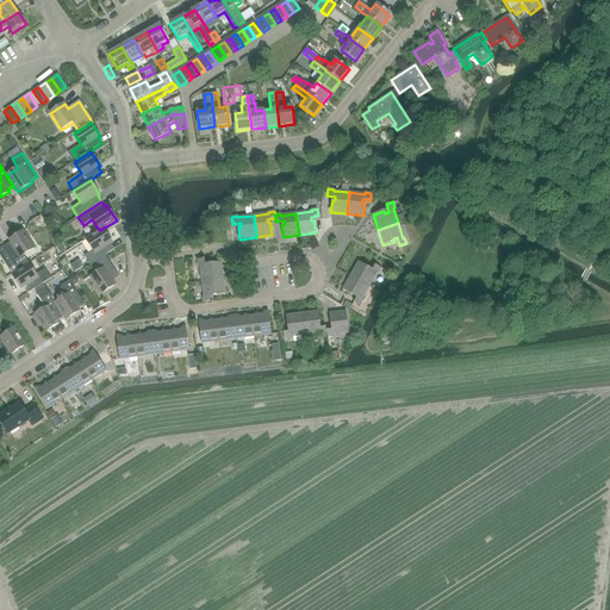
[(112,243),(103,229),(99,230),(86,240),(93,250),(85,256),(91,266),(95,262),(105,256),(114,250),(110,244),(112,243)]
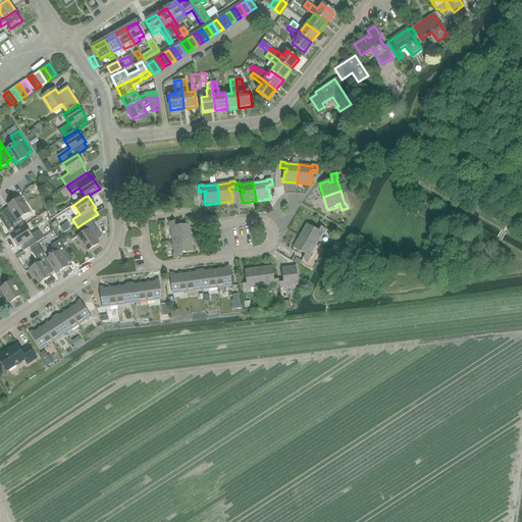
[(16,230),(25,225),(20,218),(30,212),(19,198),(8,205),(9,207),(4,211),(16,230)]
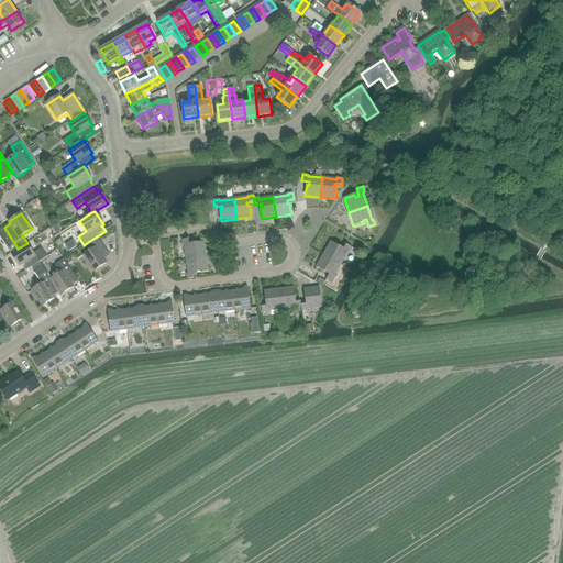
[(65,223),(68,231),(76,228),(73,221),(65,223)]
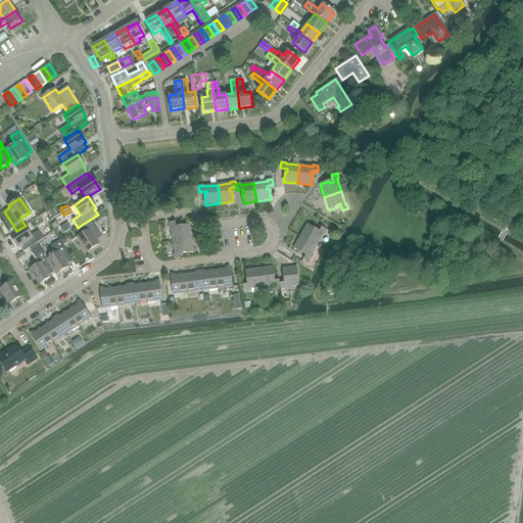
[(102,237),(90,220),(82,225),(87,232),(78,238),(87,252),(99,244),(97,241),(102,237)]
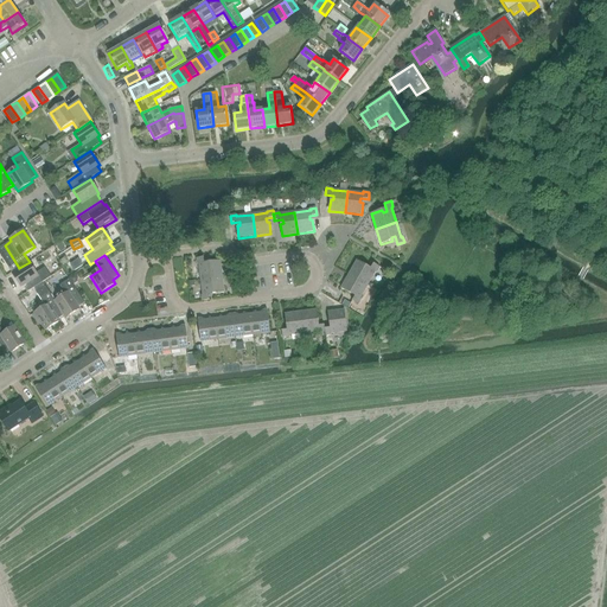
[(204,257),(197,259),(197,264),(199,264),(200,280),(222,276),(221,261),(208,262),(209,266),(205,266),(204,257)]
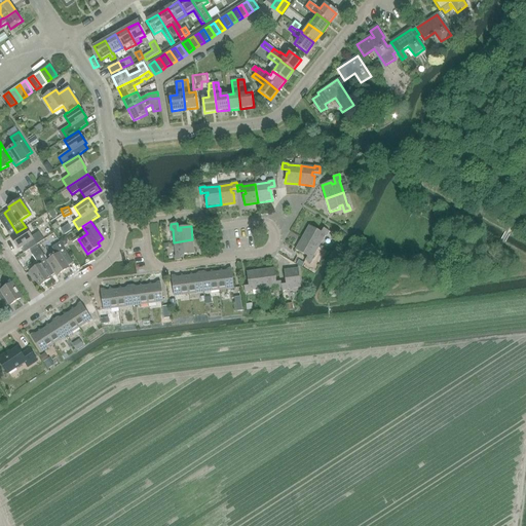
[(302,237),(318,248),(326,235),(327,236),(329,231),(324,228),(321,234),(317,233),(318,231),(309,226),(302,237)]
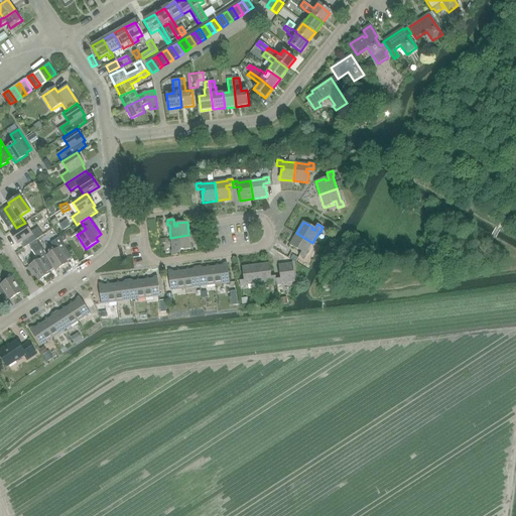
[(23,249),(29,245),(35,240),(43,235),(37,227),(31,232),(25,223),(16,228),(10,233),(18,245),(19,244),(23,249)]
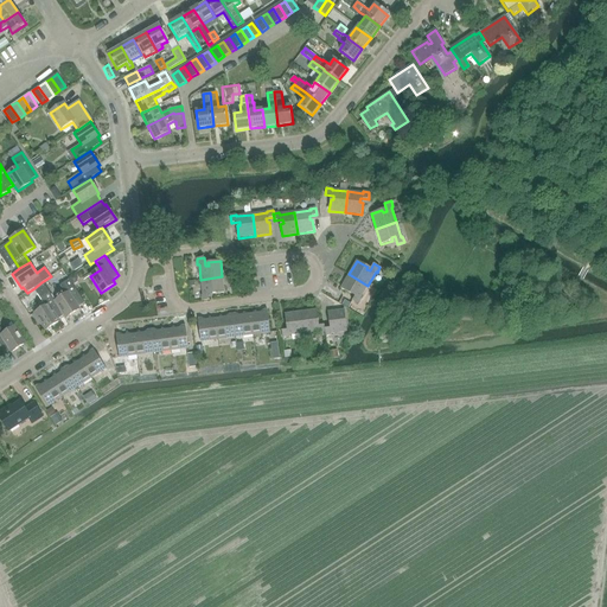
[(352,301),(358,305),(359,310),(363,311),(368,304),(360,299),(368,286),(349,274),(342,288),(351,294),(353,292),(356,294),(352,301)]
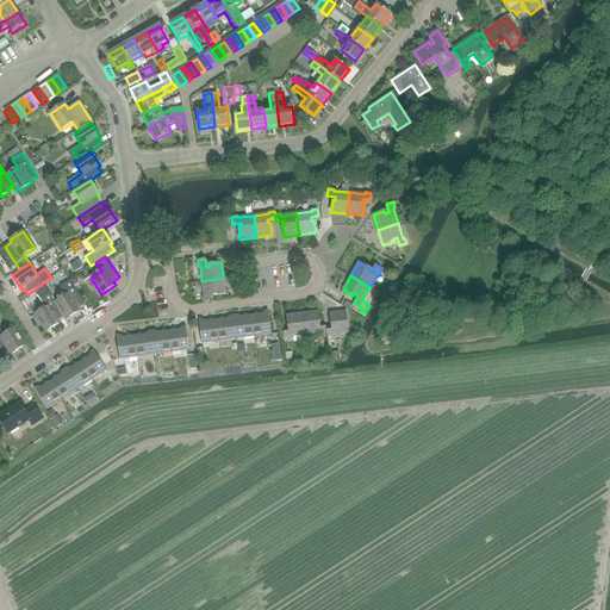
[(213,296),(225,294),(223,278),(201,281),(204,297),(203,297),(204,303),(211,302),(210,293),(213,293),(213,296)]
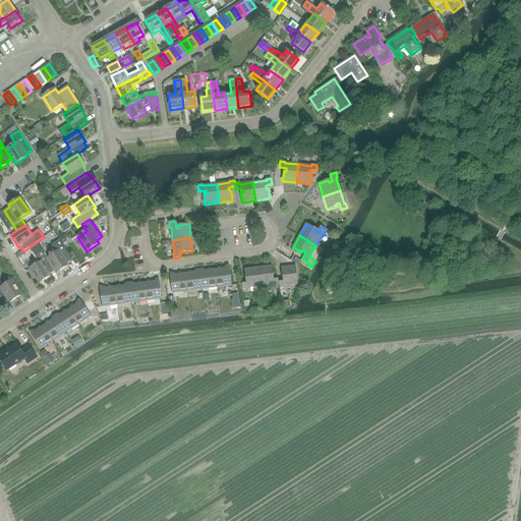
[(67,264),(72,261),(59,240),(51,245),(56,252),(47,258),(55,271),(56,273),(68,265),(67,264)]
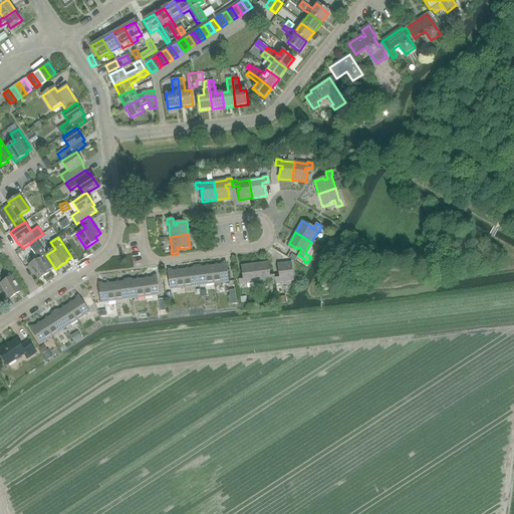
[(35,239),(29,244),(31,247),(30,248),(33,252),(38,259),(28,265),(37,280),(50,272),(49,270),(54,267),(46,255),(38,243),(35,239)]
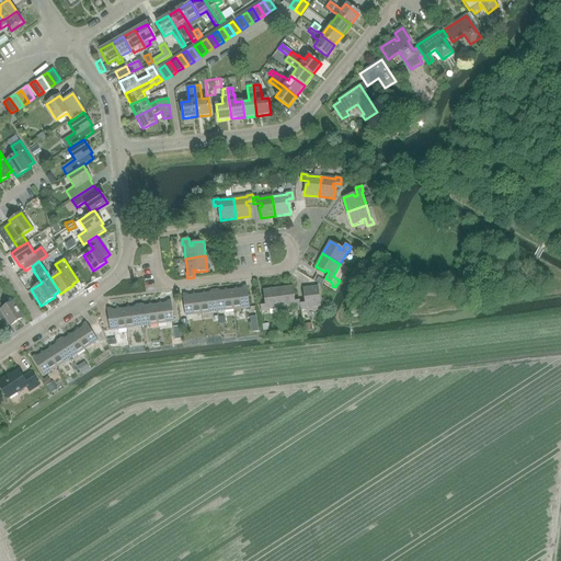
[(293,286),(278,288),(282,308),(295,307),(295,308),(300,307),(300,304),(300,300),(293,301),(292,298),(295,298),(293,286)]
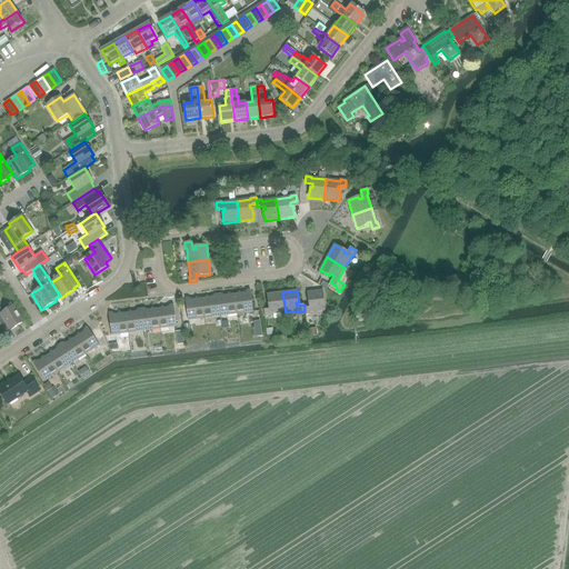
[(312,307),(305,308),(305,311),(306,315),(311,313),(311,312),(326,310),(322,290),(308,292),(309,303),(311,303),(312,307)]
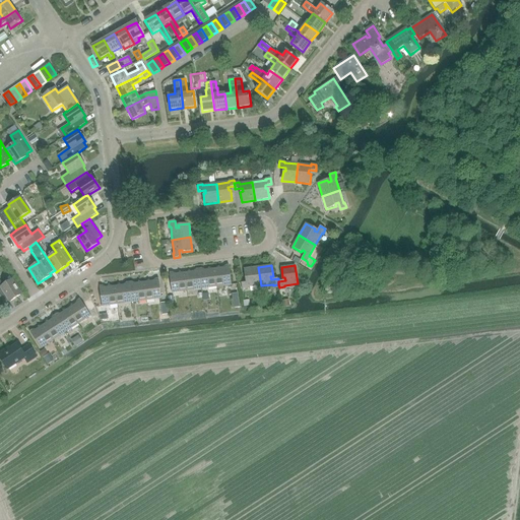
[(215,269),(214,269),(216,286),(232,284),(229,267),(220,268),(219,266),(215,269)]
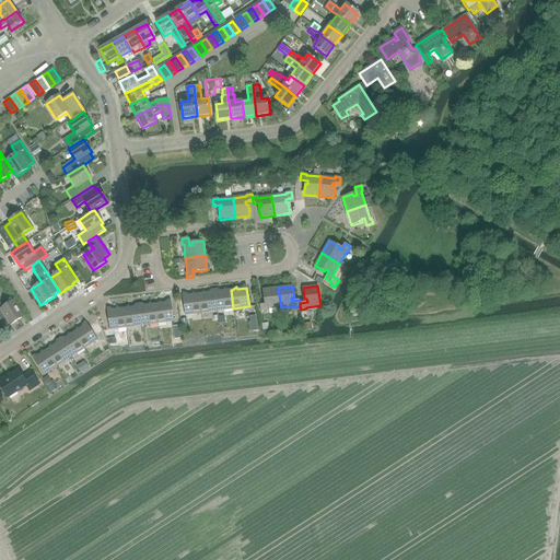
[(281,307),(278,288),(263,290),(265,301),(267,301),(267,304),(259,305),(260,312),(266,311),(266,310),(281,307)]
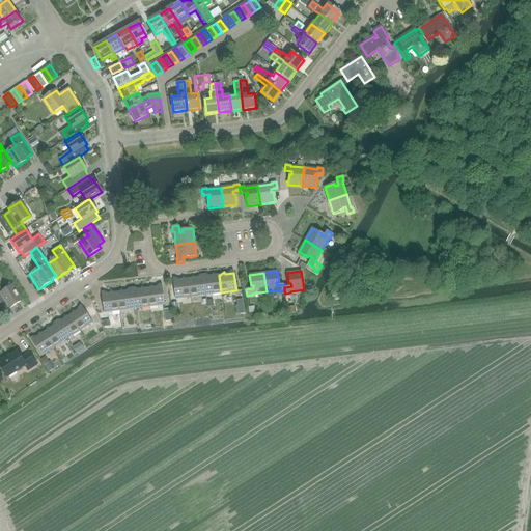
[(213,276),(203,277),(206,295),(221,292),(219,275),(217,275),(214,274),(213,276)]
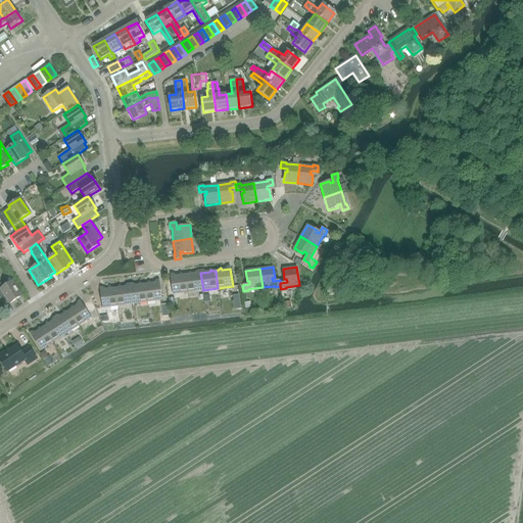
[(186,275),(188,292),(203,290),(200,273),(192,274),(191,272),(187,274),(186,275)]
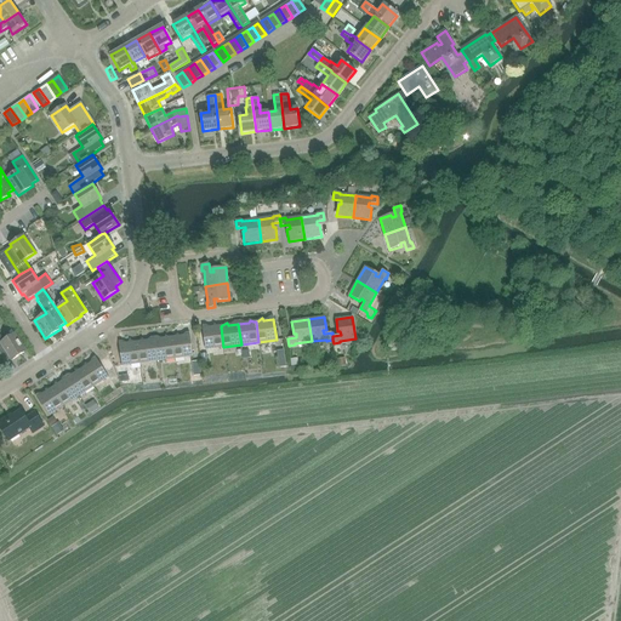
[(203,329),(205,349),(223,347),(221,326),(218,326),(215,324),(214,328),(203,329)]
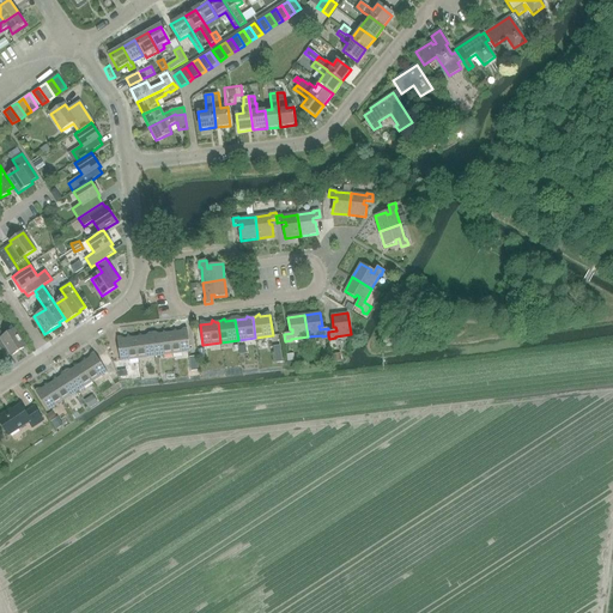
[(0,331),(0,351),(4,358),(10,354),(11,356),(25,346),(14,329),(4,337),(0,331)]
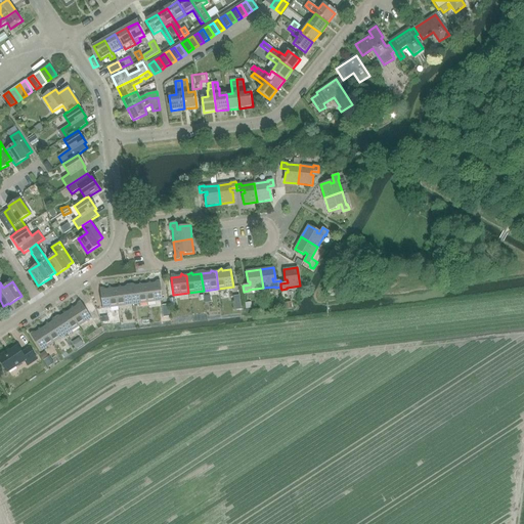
[(147,285),(145,285),(147,303),(163,300),(160,282),(151,284),(150,281),(147,285)]
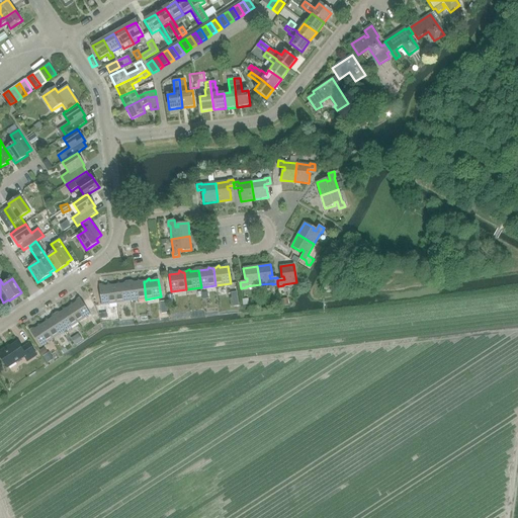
[(128,283),(132,301),(146,299),(144,281),(142,281),(139,280),(138,282),(128,283)]
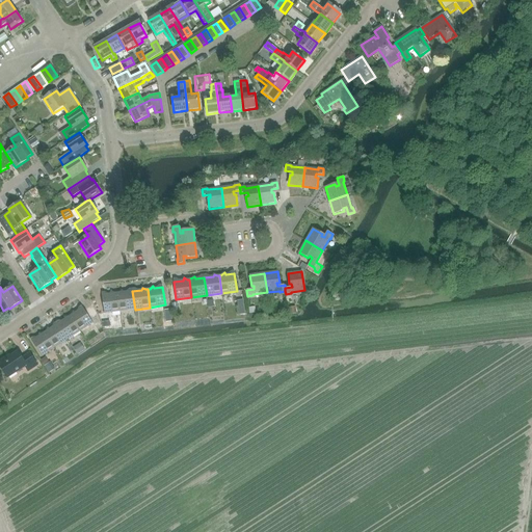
[(118,293),(117,293),(120,312),(135,310),(132,291),(124,292),(123,290),(118,293)]
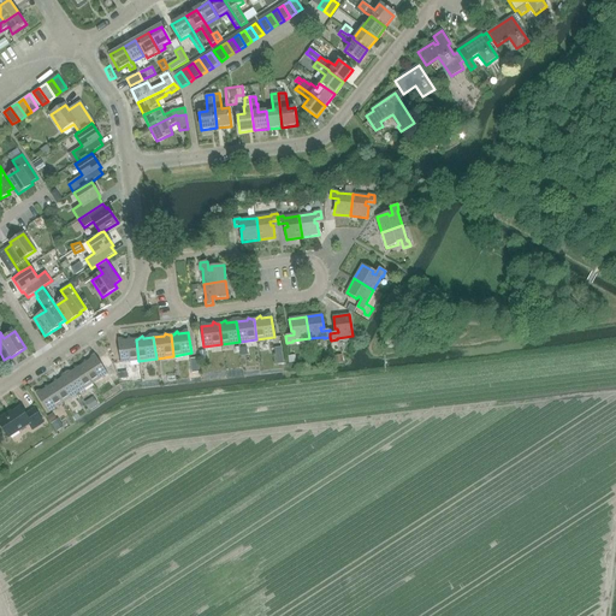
[(129,341),(118,342),(122,363),(138,361),(136,339),(135,339),(130,338),(129,341)]
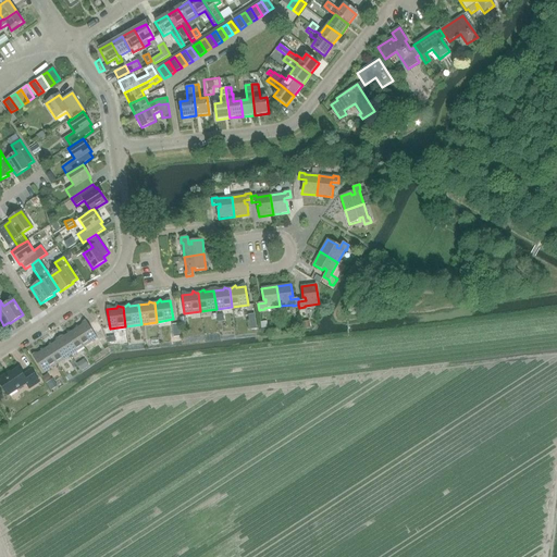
[(74,331),(73,331),(84,347),(97,338),(87,322),(78,327),(76,326),(74,331)]
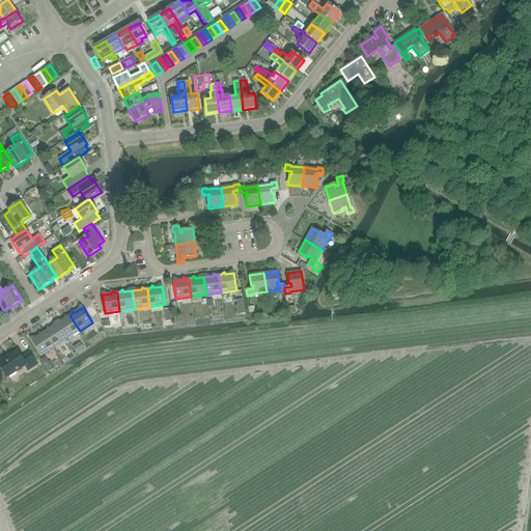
[(64,319),(57,324),(66,339),(80,331),(70,315),(68,316),(64,316),(64,319)]
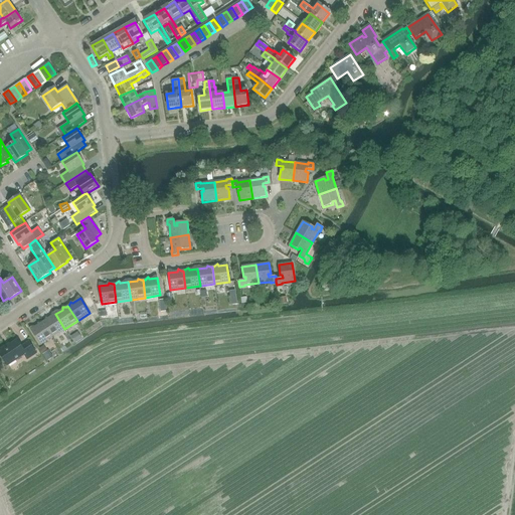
[(64,329),(55,314),(48,319),(46,317),(43,322),(42,322),(52,337),(64,329)]
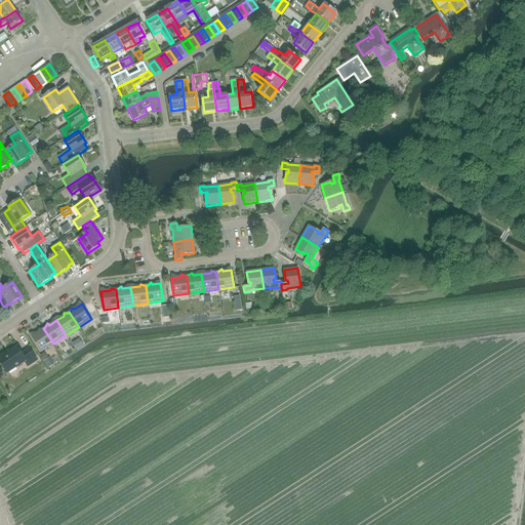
[(38,329),(38,332),(31,336),(40,352),(53,344),(43,328),(42,329),(38,329)]
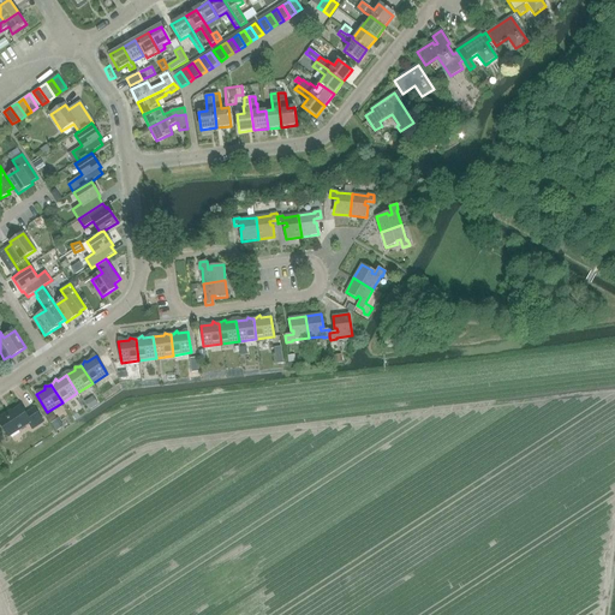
[(33,429),(43,423),(35,408),(27,413),(21,406),(12,412),(11,411),(0,417),(0,423),(10,439),(29,425),(33,429)]
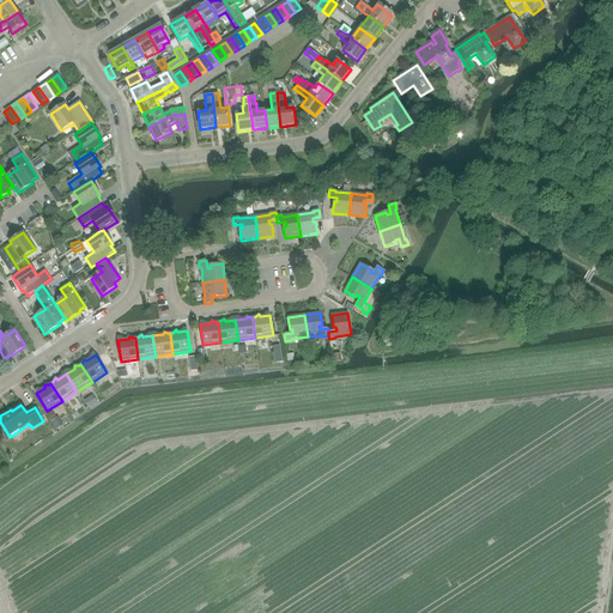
[(49,428),(56,423),(46,410),(40,414),(49,428)]
